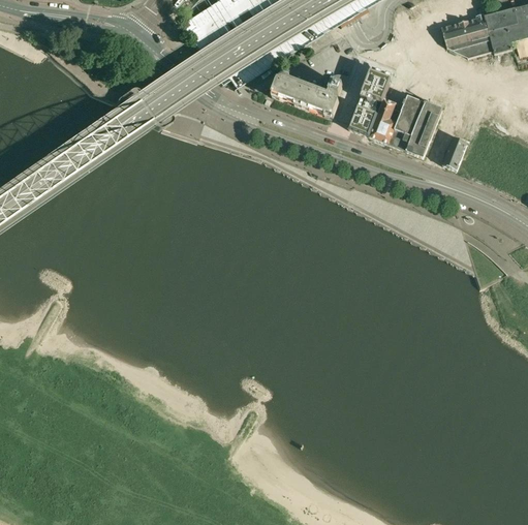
[(527,2),(496,11),(495,11),(499,27),(506,25),(510,41),(527,36),(527,2)]
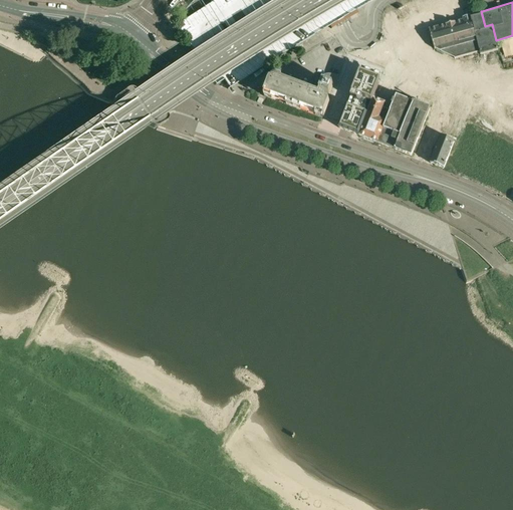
[(429,25),(428,25),(432,40),(447,48),(475,41),(478,46),(496,42),(496,40),(492,24),(485,26),(481,11),(477,12),(470,14),(470,12),(462,14),(462,16),(457,18),(429,25)]
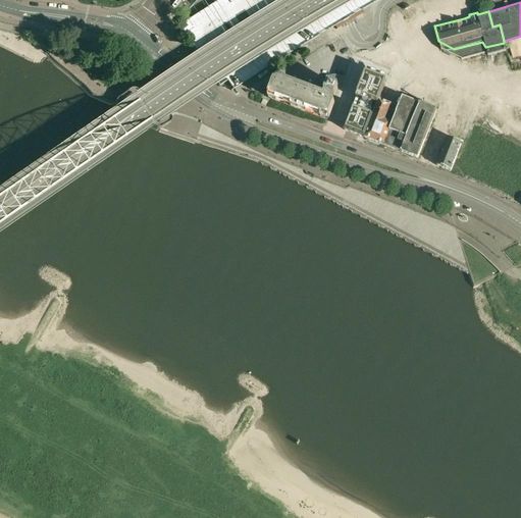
[(364,69),(343,126),(346,127),(363,134),(376,100),(378,96),(384,76),(368,70),(364,69)]
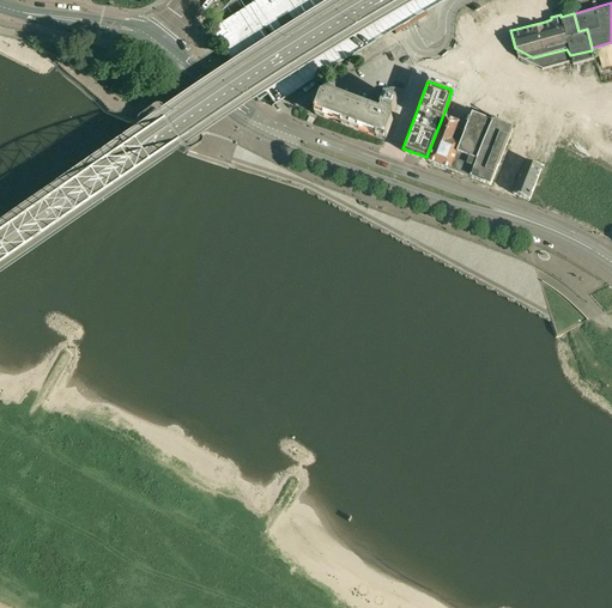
[(321,90),(314,109),(385,135),(392,116),(386,114),(387,110),(386,110),(387,107),(392,109),(397,97),(393,96),(397,85),(392,84),(388,84),(387,85),(383,86),(380,90),(376,99),(381,102),(380,104),(381,105),(379,111),(333,95),(335,90),(335,89),(326,85),(326,86),(322,90),(321,90)]
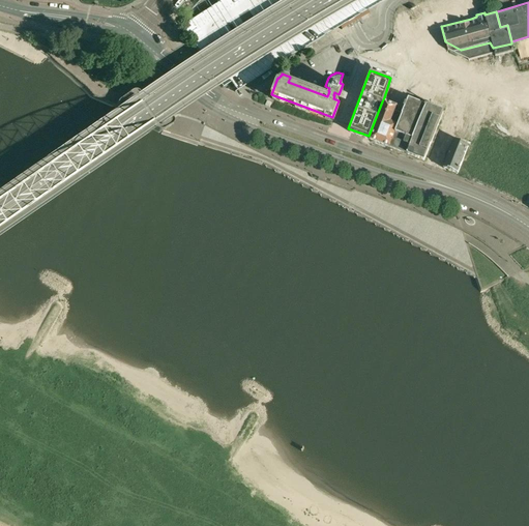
[(434,130),(442,108),(420,99),(408,95),(401,111),(389,143),(419,155),(423,156),(434,130)]
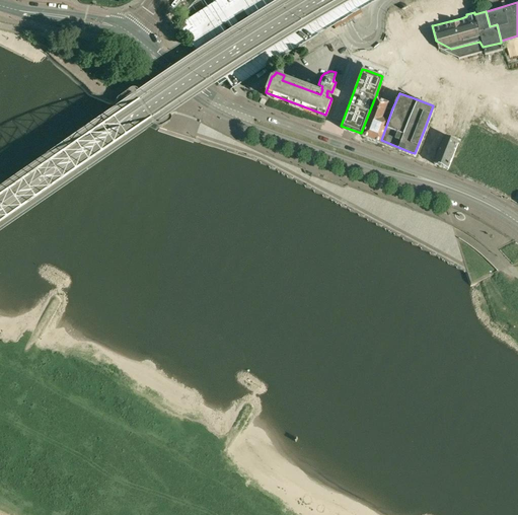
[(381,140),(392,108),(386,105),(388,100),(376,96),(374,99),(365,126),(364,126),(364,127),(362,133),(381,140)]
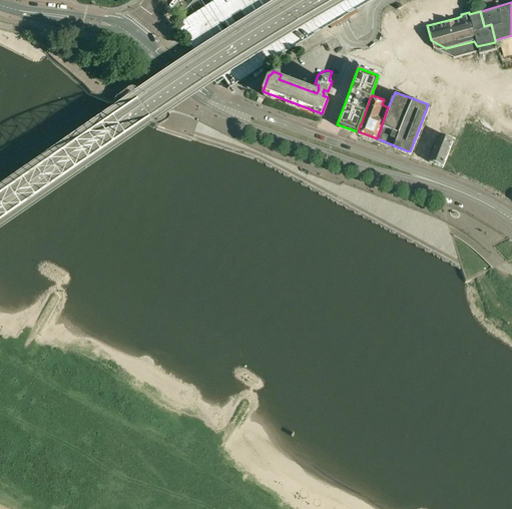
[(474,156),(471,164),(498,175),(504,173),(508,165),(482,154),(485,148),(491,146),(484,143),(494,139),(505,144),(509,142),(511,134),(496,128),(492,129),(487,127),(474,132),(476,137),(473,144),(467,141),(464,143),(469,154),(474,156)]
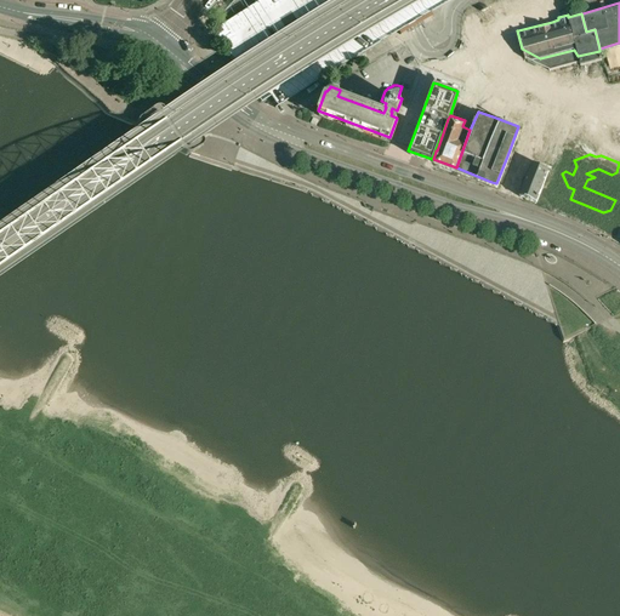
[(519,193),(535,199),(549,166),(533,160),(532,159),(519,193)]
